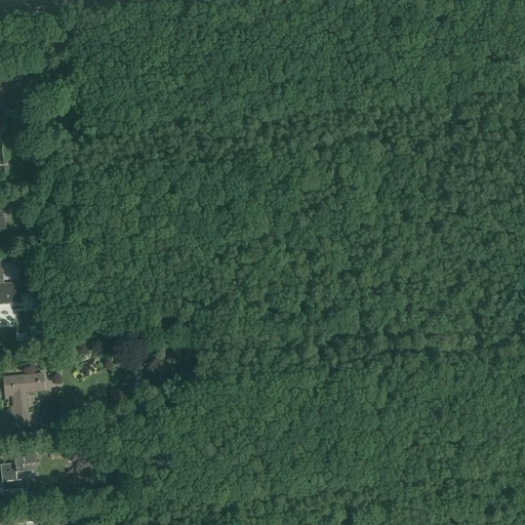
[(0,229),(5,229),(4,216),(0,216),(0,214),(9,214),(8,206),(0,206),(0,229)]
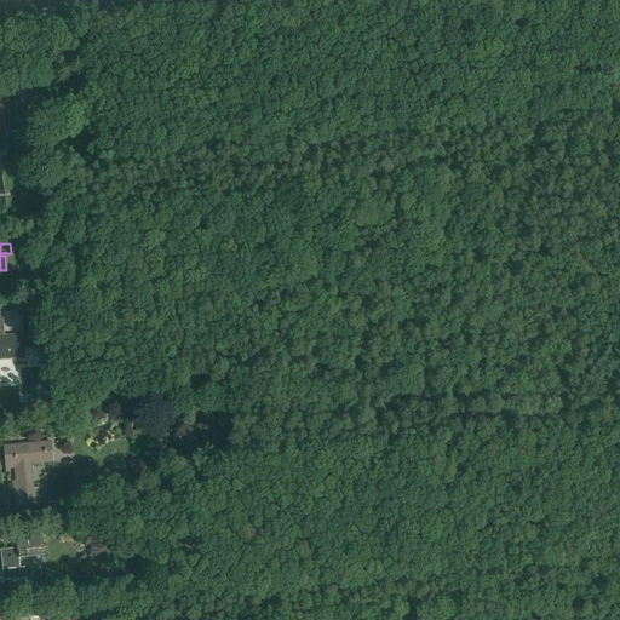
[(0,359),(27,359),(26,349),(38,348),(38,338),(39,338),(39,317),(23,319),(23,334),(0,336),(0,359)]
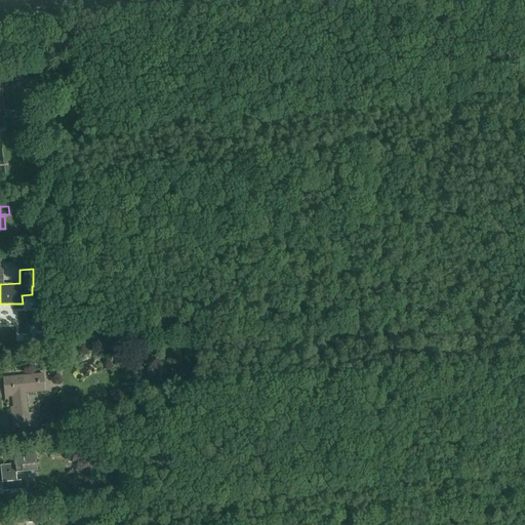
[(34,344),(45,348),(50,335),(38,331),(34,344)]
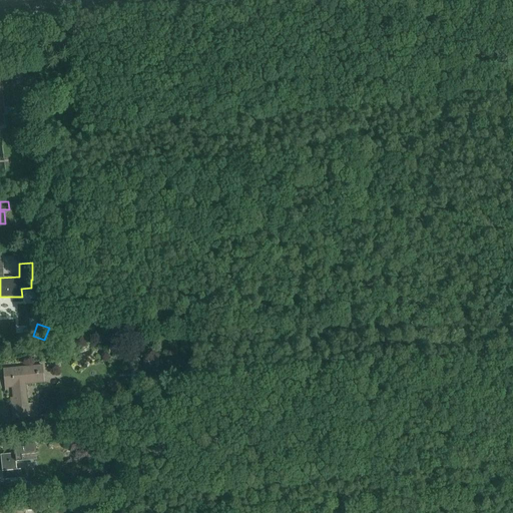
[(66,329),(67,338),(78,337),(77,328),(66,329)]
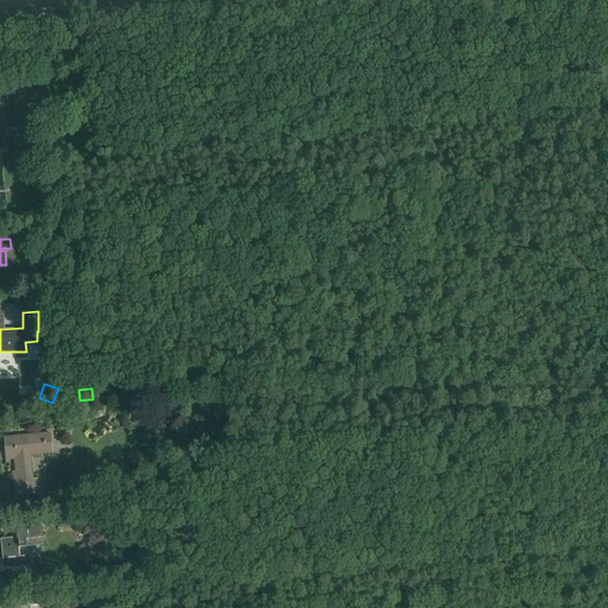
[(16,472),(13,472),(16,495),(39,493),(38,479),(33,479),(30,455),(52,453),(50,432),(4,437),(5,450),(7,449),(8,457),(14,457),(16,472)]
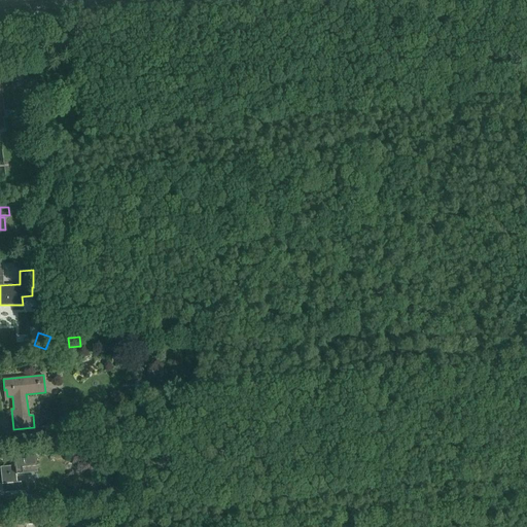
[(38,471),(36,453),(14,456),(15,463),(14,463),(14,466),(0,467),(3,493),(23,490),(22,482),(18,482),(16,475),(38,471)]
